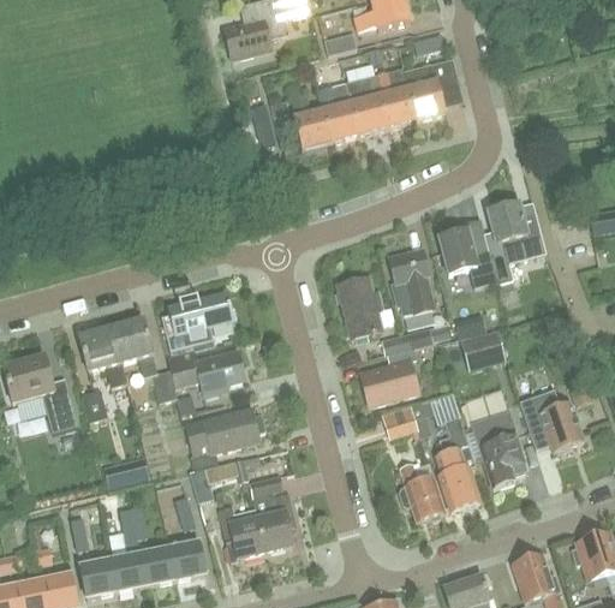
[(231,60),(272,49),(268,37),(278,35),(284,23),(282,18),(310,11),(306,0),(258,0),(249,3),(254,21),(222,28),(231,60)]
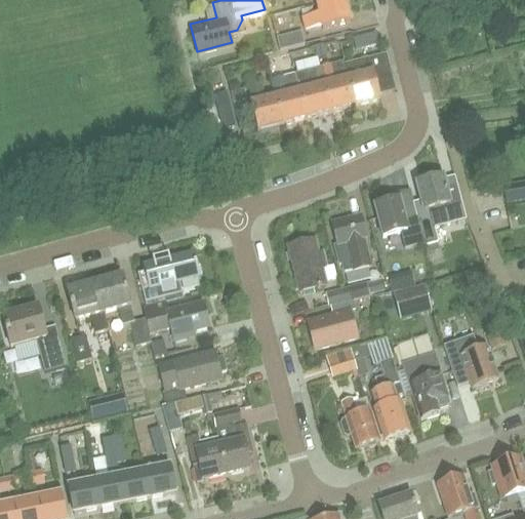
[(350,17),(346,0),(316,0),(319,10),(301,14),(305,27),(322,23),(322,25),(350,17)]
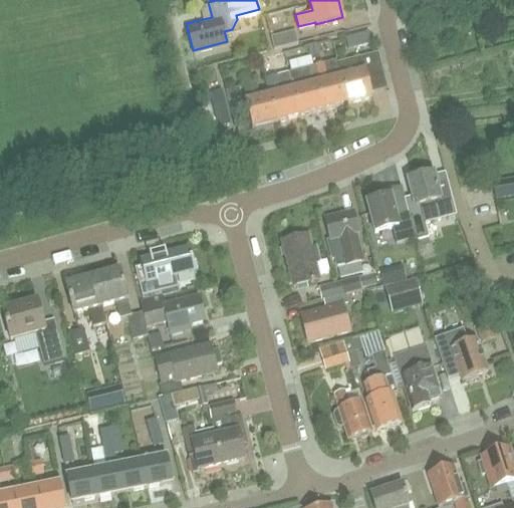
[(273,45),(298,39),(295,26),(270,33),(273,45)]
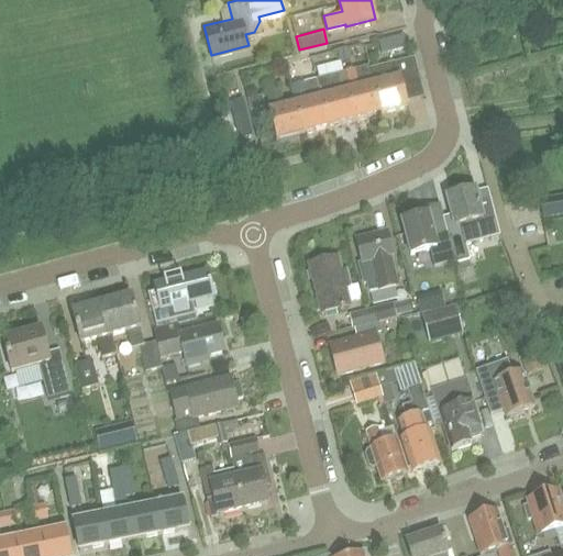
[(393,33),(396,45),(408,42),(405,31),(405,30),(404,30),(393,33)]
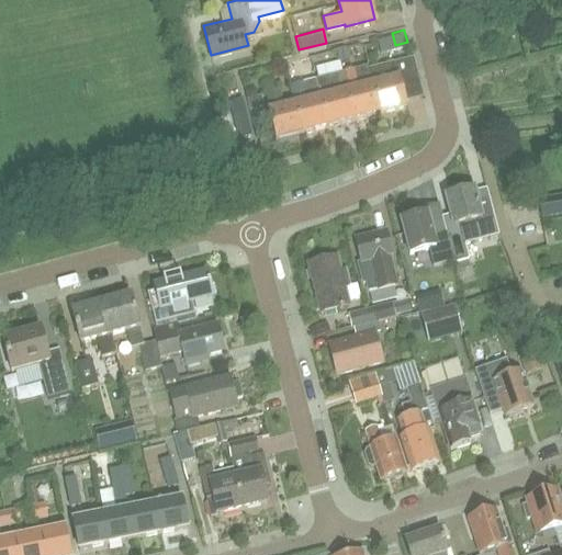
[(349,54),(346,43),(336,45),(338,57),(349,54)]
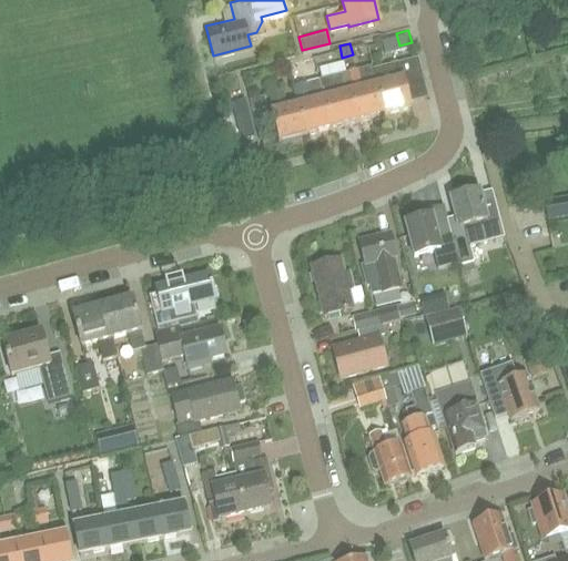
[(417,53),(372,65),(384,110),(411,103),(403,73),(422,68),(417,53)]
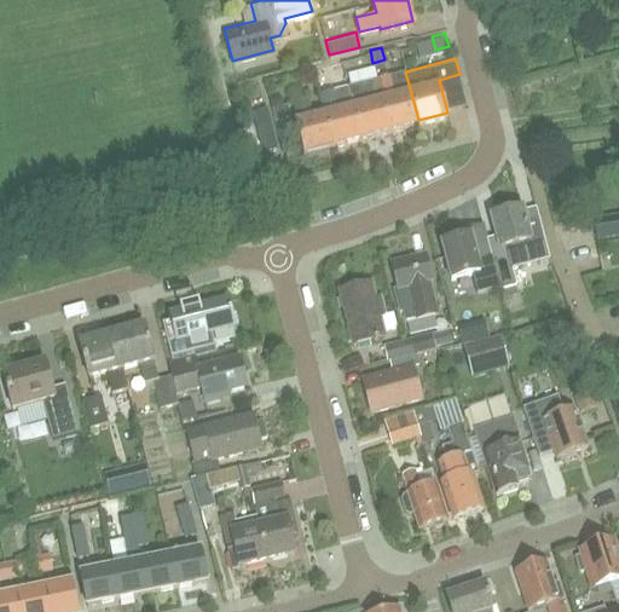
[(404,68),(377,75),(391,127),(418,120),(405,71),(404,68)]
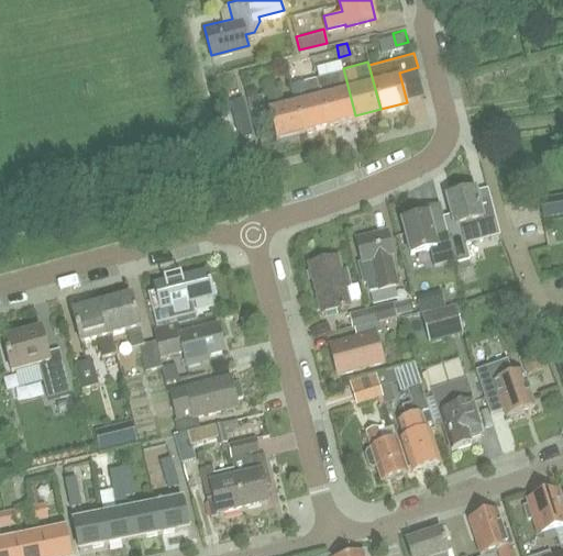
[(343,68),(317,75),(330,122),(355,115),(343,68)]
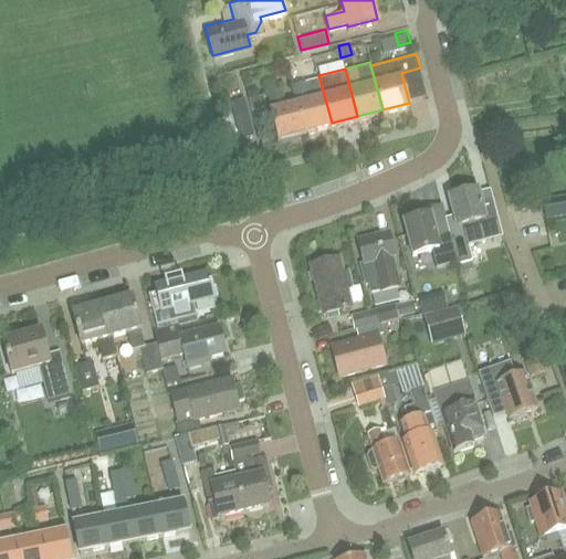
[(293,82),(297,99),(305,129),(332,123),(318,75),(293,82)]
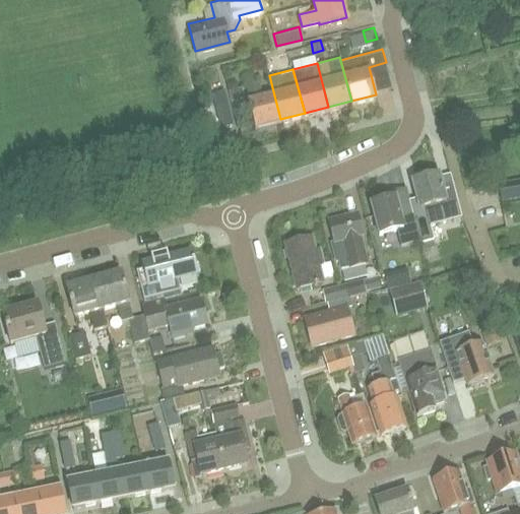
[(255,126),(280,119),(273,91),(262,94),(258,78),(246,81),(250,98),(248,99),(255,126)]
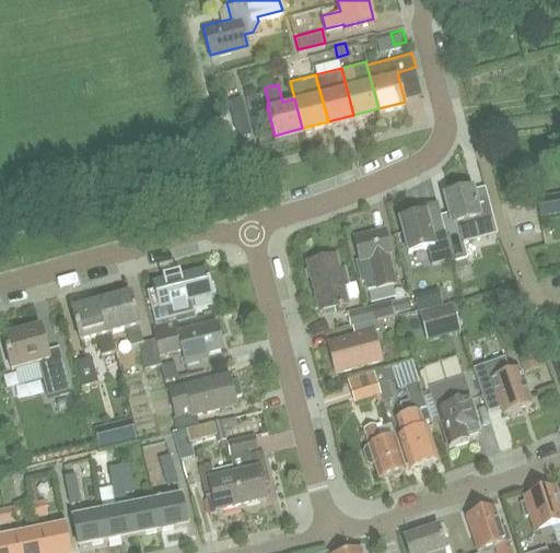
[(249,105),(264,102),(261,91),(247,94),(249,105)]
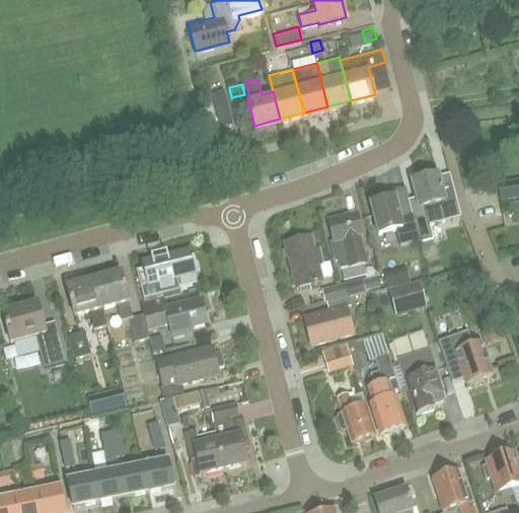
[(232,122),(223,86),(211,89),(220,125),(232,122)]
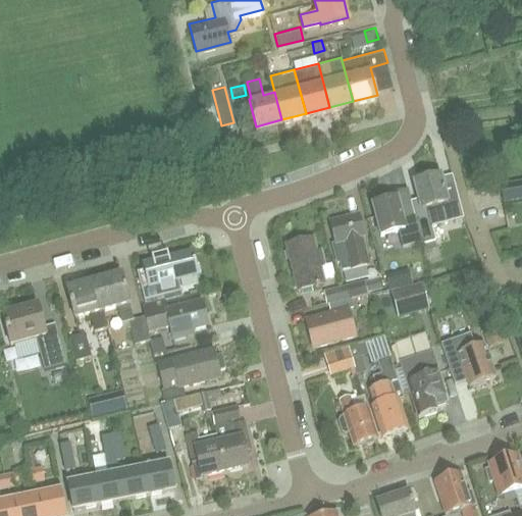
[(218,125),(212,102),(204,104),(210,127),(218,125)]
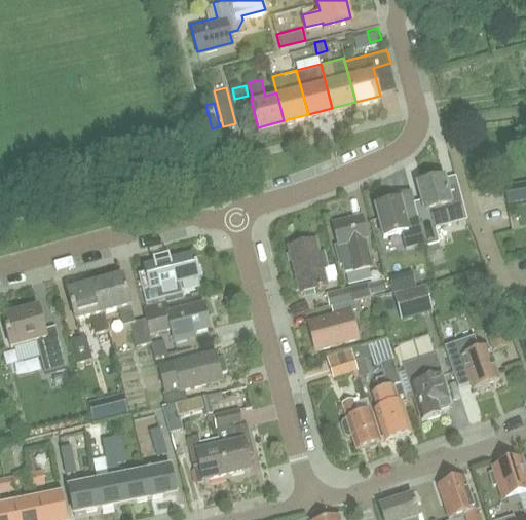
[(466,216),(463,207),(457,182),(447,185),(444,173),(441,174),(440,171),(428,174),(428,177),(417,180),(421,196),(414,198),(420,224),(424,240),(425,243),(440,238),(436,224),(466,216)]
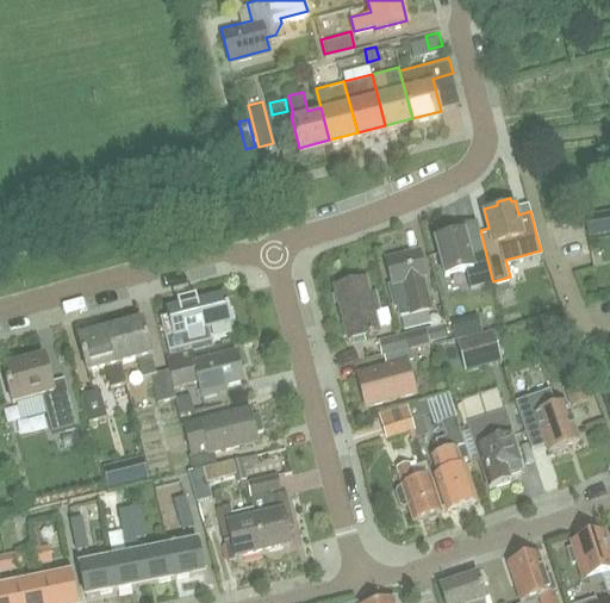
[(592,232),(609,229),(609,209),(589,213),(592,232)]
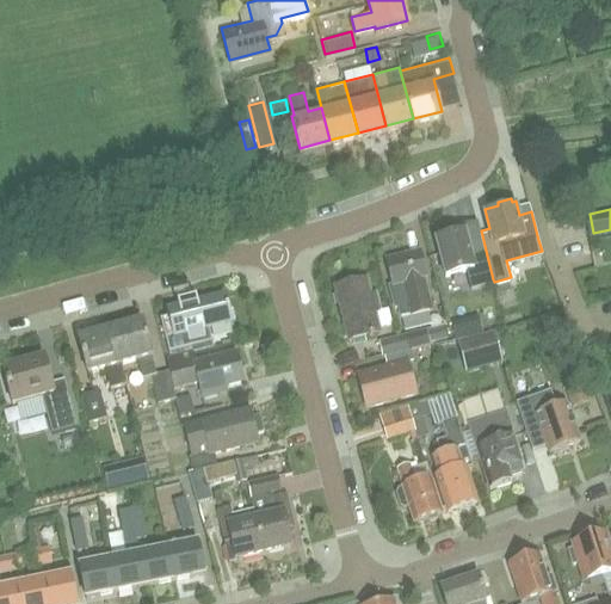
[(488,260),(481,230),(477,217),(456,223),(458,230),(436,236),(445,272),(468,266),(473,285),(493,279),(488,260)]
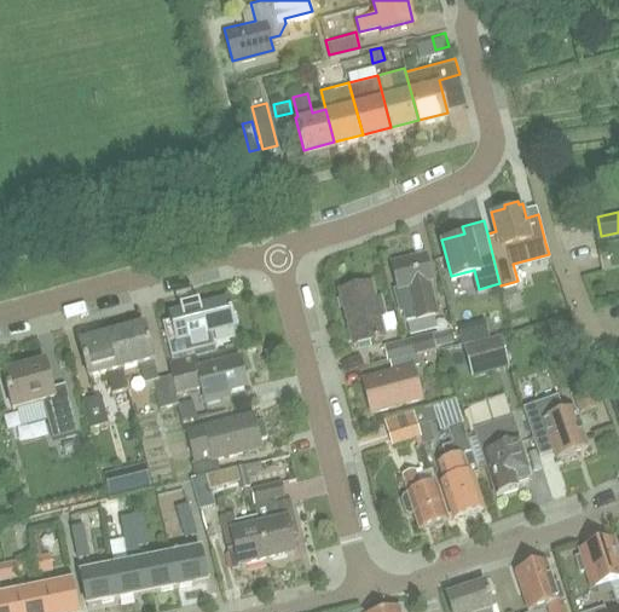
[(394,286),(400,306),(412,304),(415,315),(438,310),(429,277),(432,277),(426,250),(392,259),(398,284),(394,286)]
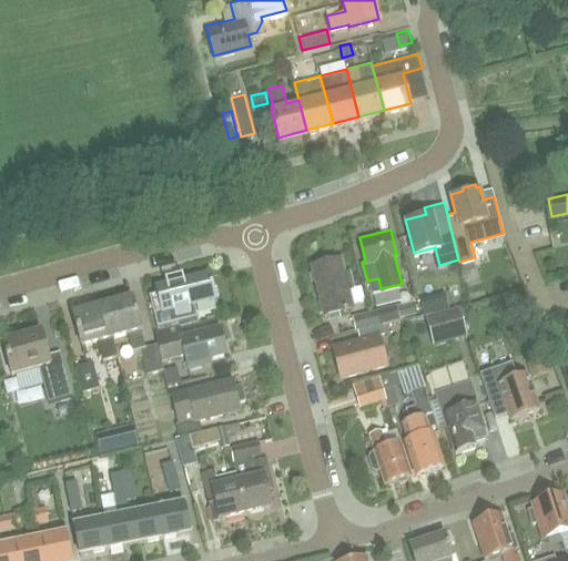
[(311,262),(324,312),(353,304),(352,301),(364,297),(359,283),(353,285),(348,268),(344,269),(340,254),(311,262)]
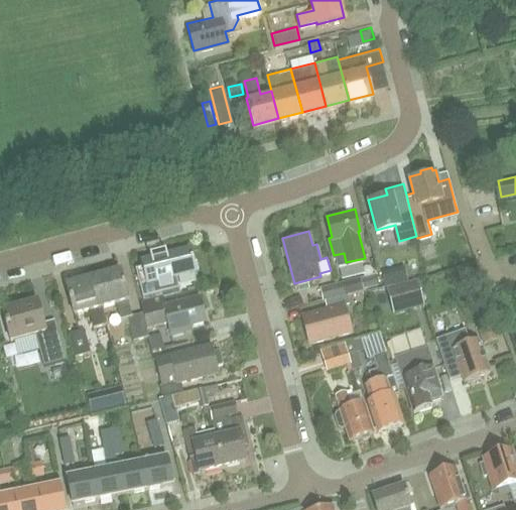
[(150,251),(149,251),(150,257),(142,259),(143,263),(135,265),(142,293),(178,284),(175,272),(199,267),(196,258),(192,259),(191,255),(190,256),(188,247),(166,253),(165,247),(163,248),(164,248),(150,252),(150,251)]
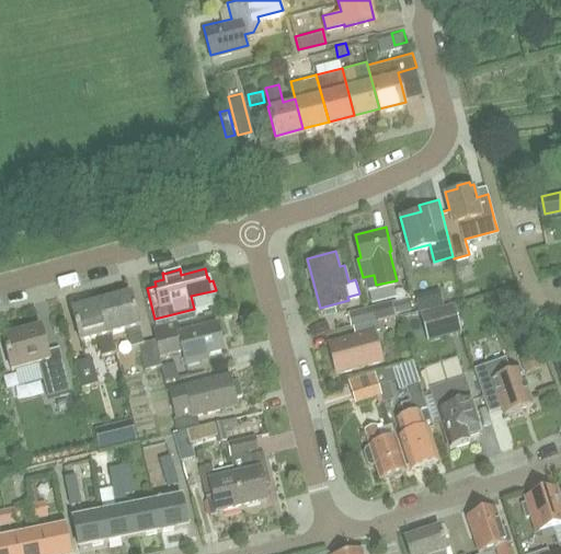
[(160,361),(153,336),(144,339),(138,322),(139,322),(130,290),(101,298),(110,330),(126,325),(130,343),(137,341),(145,366),(160,361)]
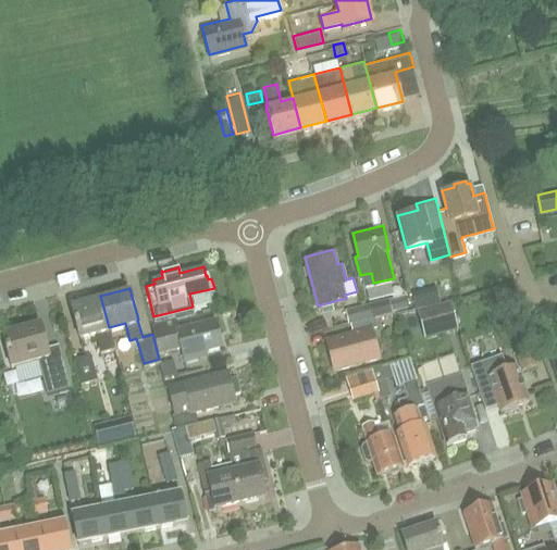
[(114,346),(109,327),(100,296),(71,304),(79,336),(95,332),(100,350),(114,346)]
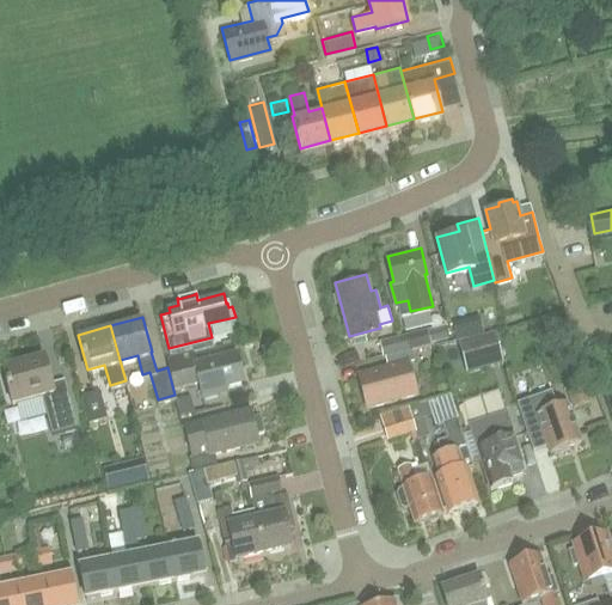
[(427,325),(404,331),(407,346),(411,344),(430,340),(427,325)]
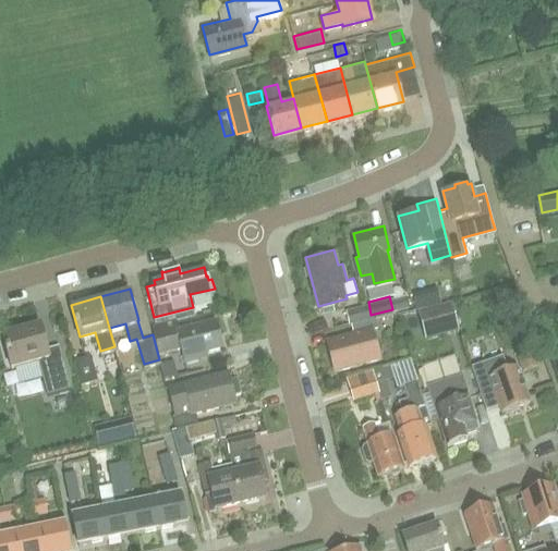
[(457,322),(450,300),(421,307),(427,331),(457,322)]
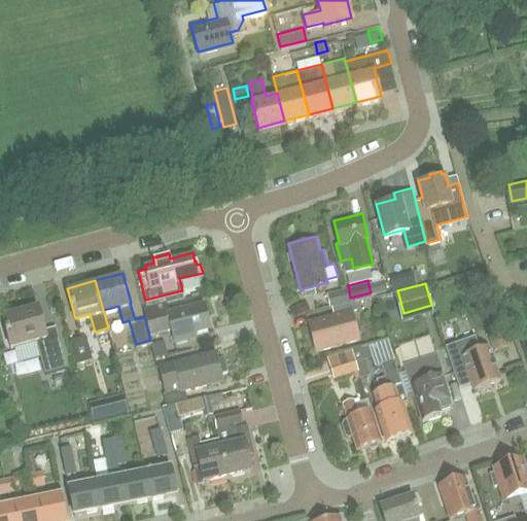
[(331,303),(350,298),(348,285),(326,291),(329,303),(331,303)]
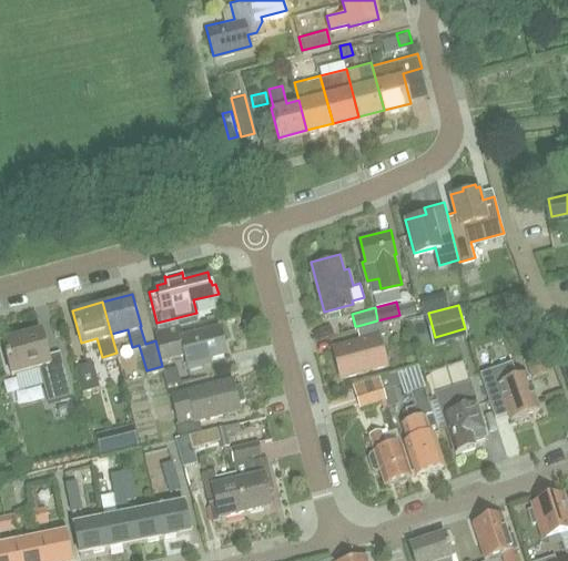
[(333,344),(341,374),(386,361),(378,333),(385,330),(382,319),(377,320),(357,326),(359,336),(333,344)]
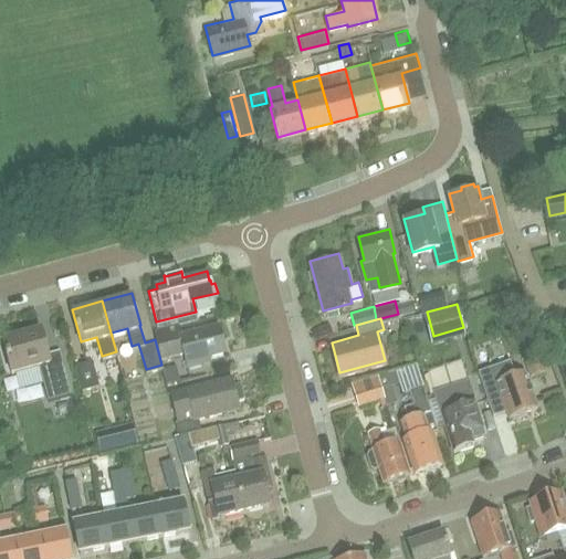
[(156,339),(155,339),(161,365),(163,365),(160,356),(184,349),(187,362),(201,359),(200,355),(226,348),(219,322),(181,331),(179,320),(153,327),(156,339)]
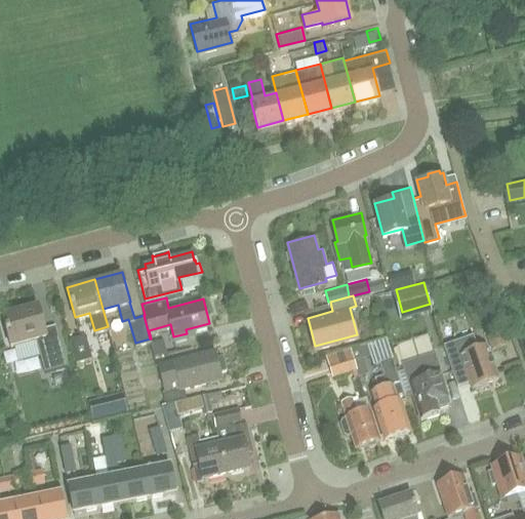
[(38,304),(2,313),(10,343),(36,336),(44,368),(67,362),(55,322),(43,325),(38,304)]
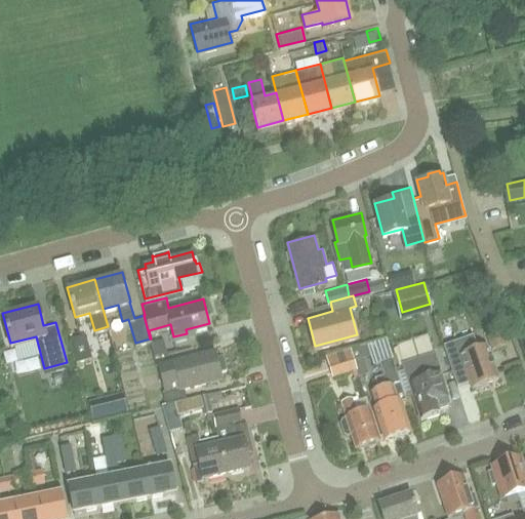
[(489,346),(507,342),(500,324),(484,329),(489,346)]
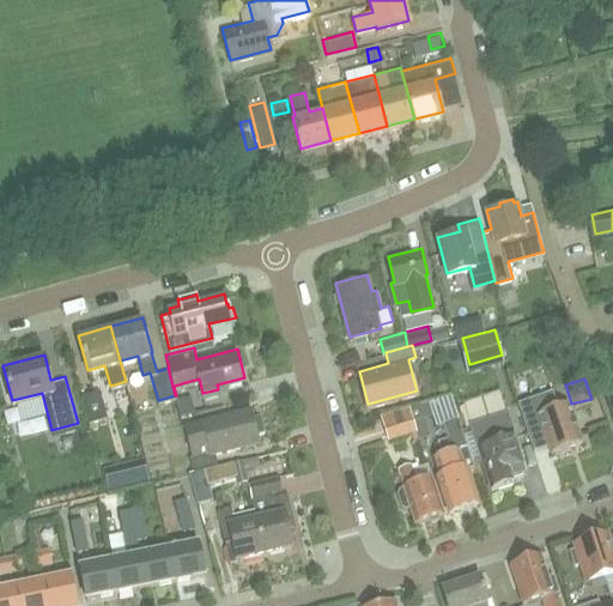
[(82,393),(79,393),(76,394),(82,417),(87,414),(89,418),(107,413),(99,387),(80,392),(82,393)]
